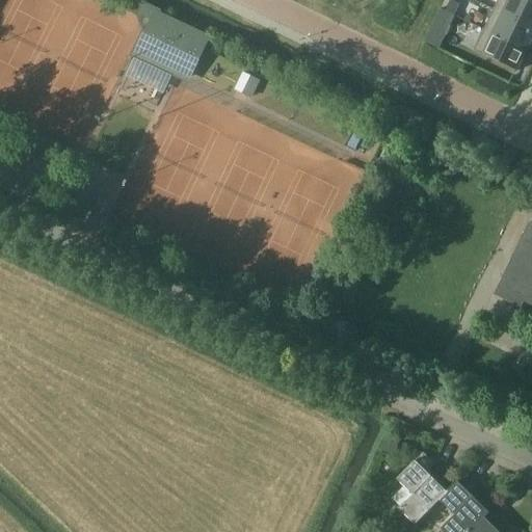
[(531,0),(496,0),(494,7),(531,25),(531,0)]
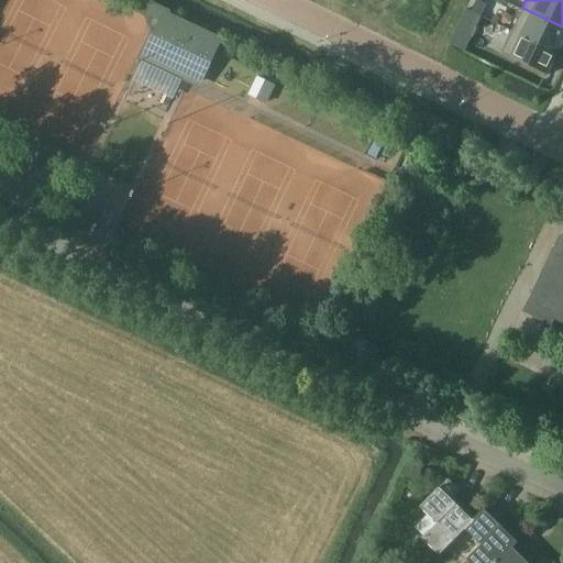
[(150,1),(144,13),(163,22),(145,58),(198,84),(209,61),(218,41),(167,17),(170,11),(150,1)]
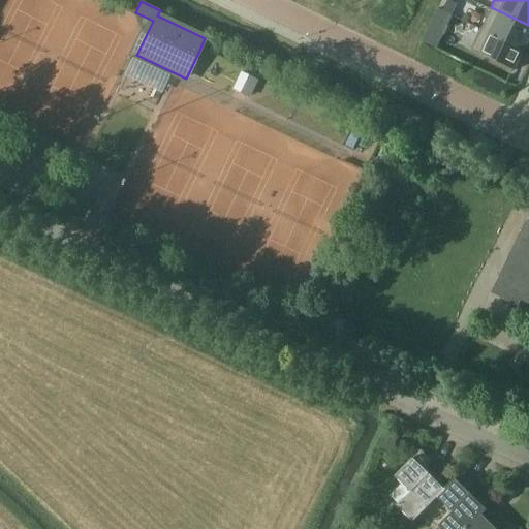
[(528,25),(491,7),(480,29),(524,49),(528,38),(528,25)]
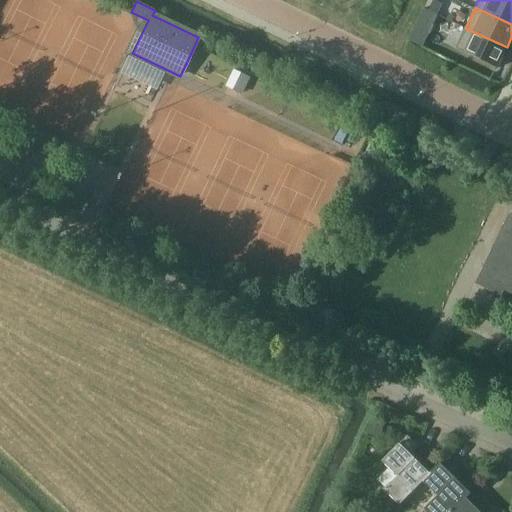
[(440,19),(434,31),(441,35),(448,22),(440,19)]
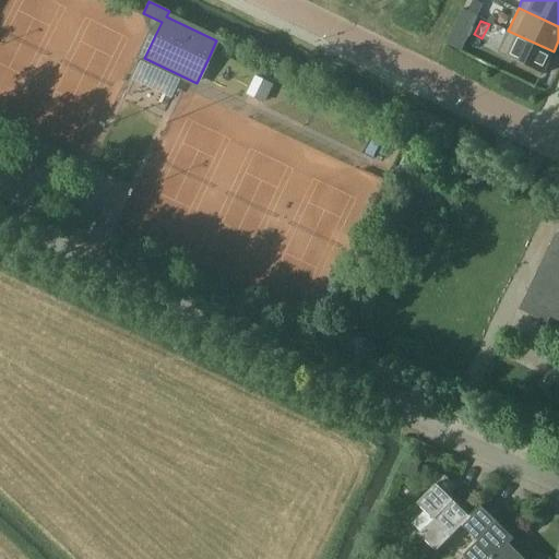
[(508,31),(497,54),(544,74),(554,51),(508,31)]
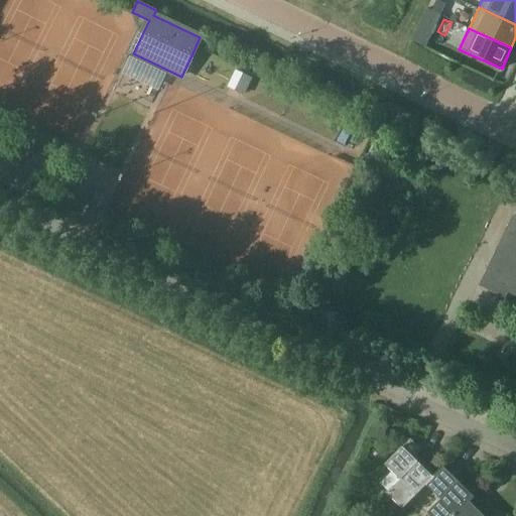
[(443,35),(436,31),(430,43),(437,46),(443,35)]
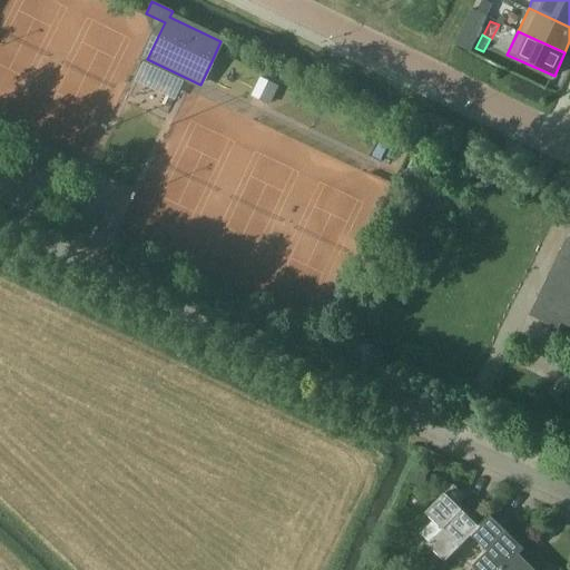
[(569,238),(567,237),(529,316),(559,331),(562,323),(569,326),(569,238)]
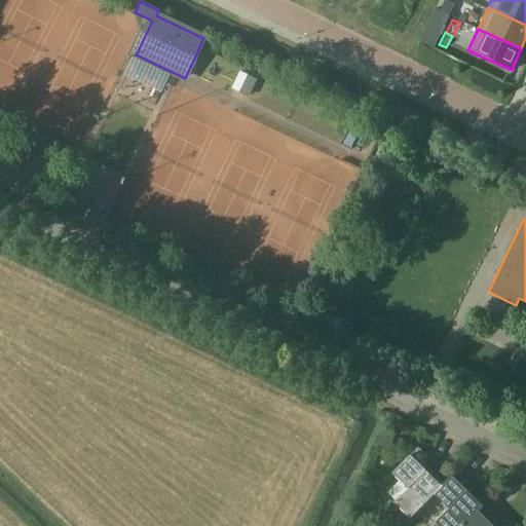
[(431,495),(441,486),(419,465),(426,458),(417,448),(391,475),(406,489),(392,503),(408,519),(431,495)]
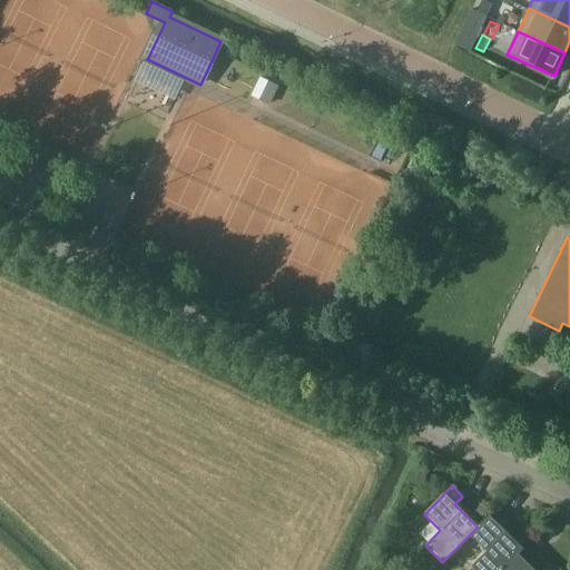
[(501,569),(522,549),(500,527),(508,519),(497,508),(478,527),(468,537),(484,552),(470,568),(471,569),(501,569)]
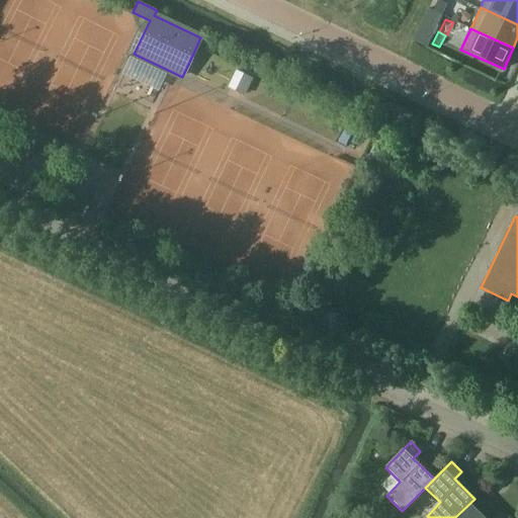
[(484,517),(480,514),(487,506),(478,497),(475,499),(455,517),(484,517)]
